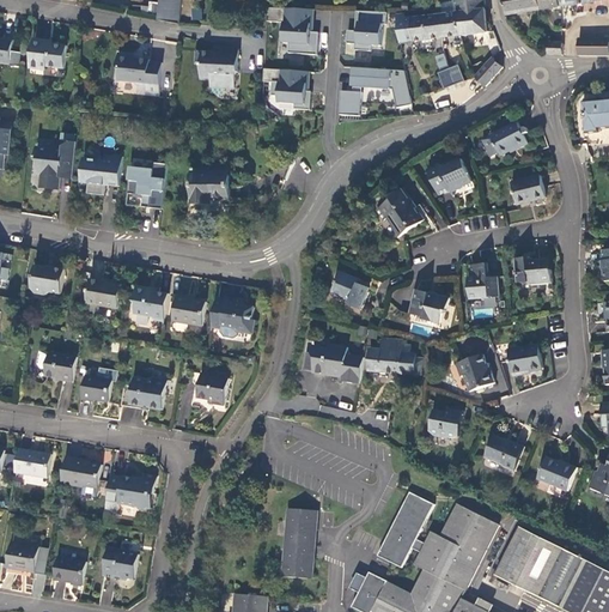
[(154,0),(153,20),(174,22),(175,0),(154,0)]
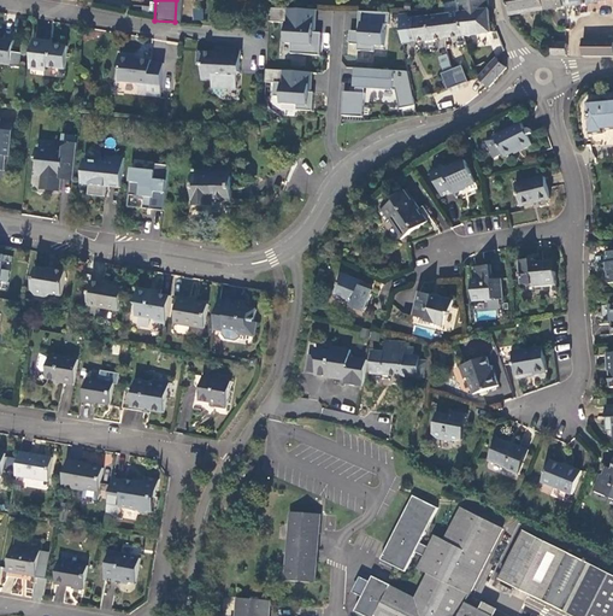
[(490,33),(484,0),(454,0),(457,12),(459,35),(459,36),(490,33)]
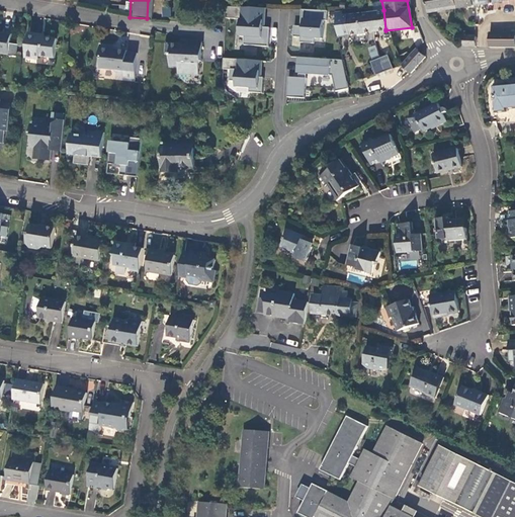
[(424,0),(426,13),(454,8),(453,0),(424,0)]
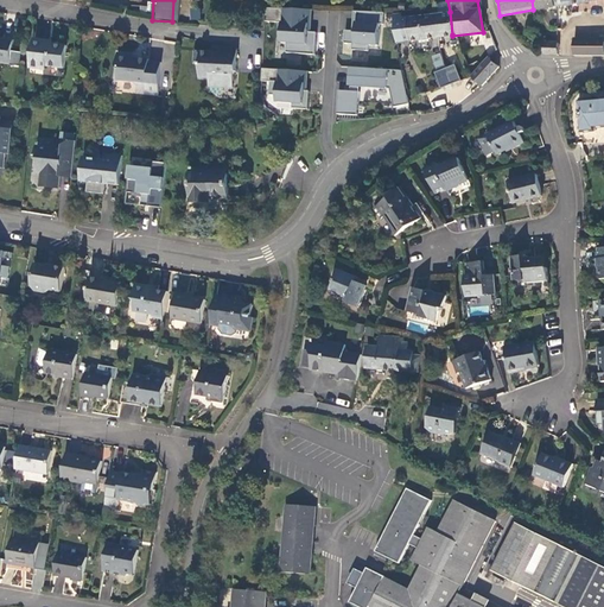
[(532,0),(533,10),(552,6),(551,0),(532,0)]
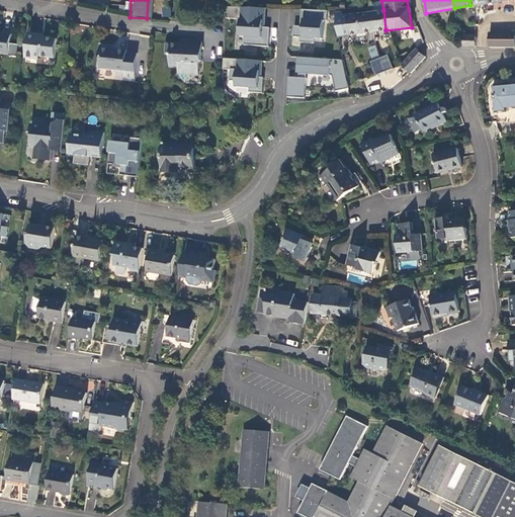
[(242,45),(266,46),(267,26),(260,25),(261,7),(225,5),(225,17),(239,18),(238,35),(243,35),(242,45)]
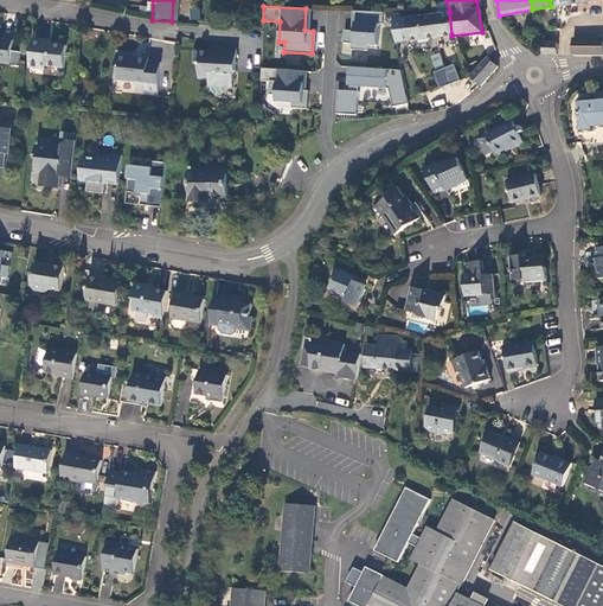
[(379,24),(380,12),(353,11),(352,30),(341,30),(341,42),(348,43),(348,49),(365,49),(365,44),(374,44),(376,23),(379,24)]
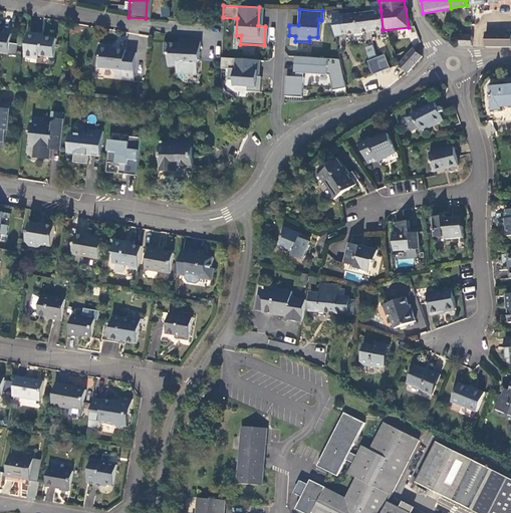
[(337,10),(330,10),(333,35),(382,29),(380,10),(366,11),(338,15),(337,10)]
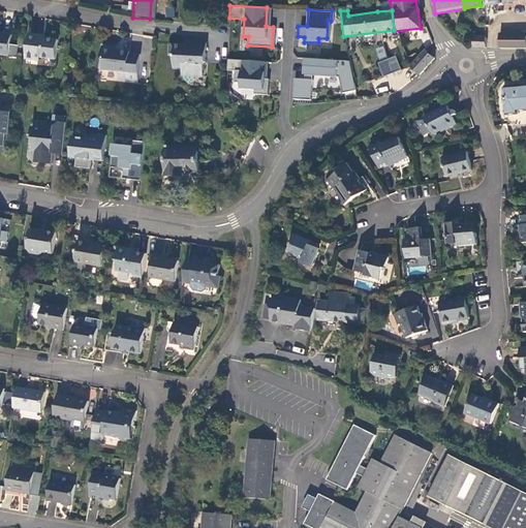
[(8,44),(9,35),(7,34),(0,33),(0,56),(16,58),(17,45),(8,44)]
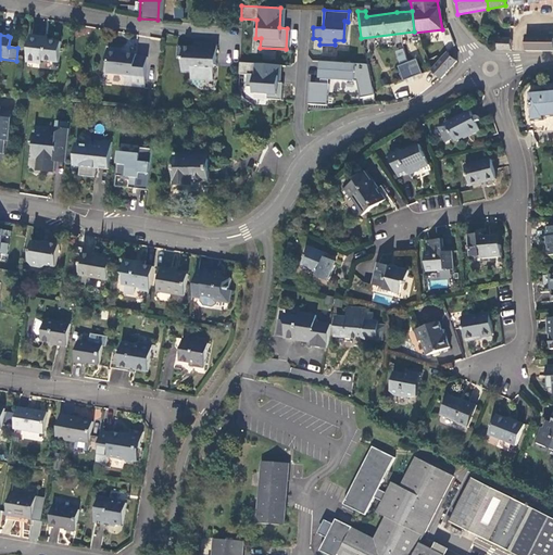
[(59,42),(38,39),(38,37),(27,36),(25,62),(36,63),(36,60),(57,62),(59,42)]
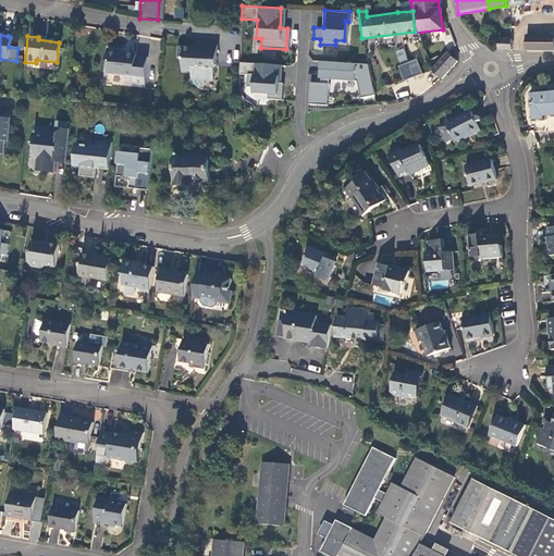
[(508,39),(493,38),(494,49),(509,49),(508,39)]
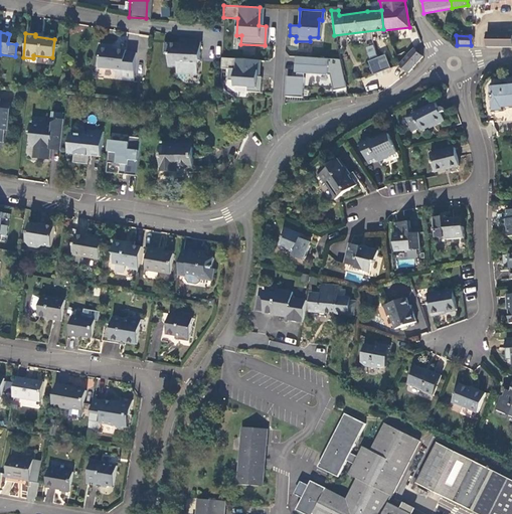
[(480,35),(480,46),(511,46),(511,41),(510,35),(480,35)]
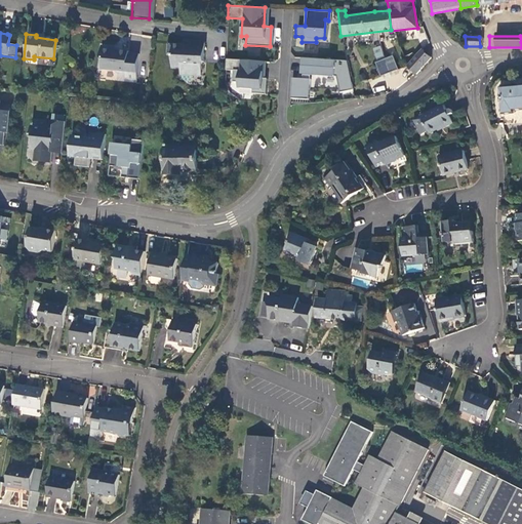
[(202,61),(203,40),(191,40),(191,44),(181,44),(166,43),(165,52),(171,52),(170,66),(179,66),(179,74),(199,75),(200,61),(202,61)]
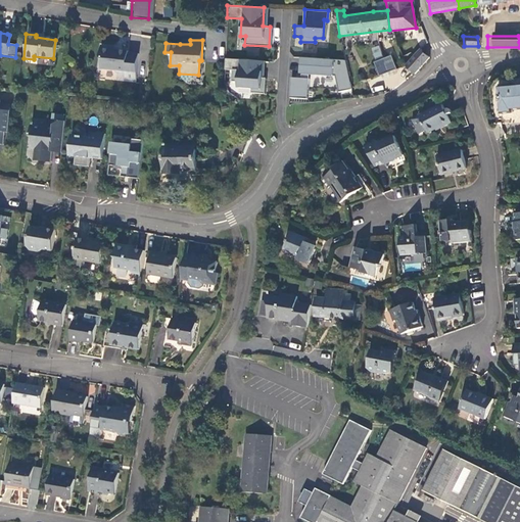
[(371,57),(379,55),(376,44),(368,46),(371,57)]
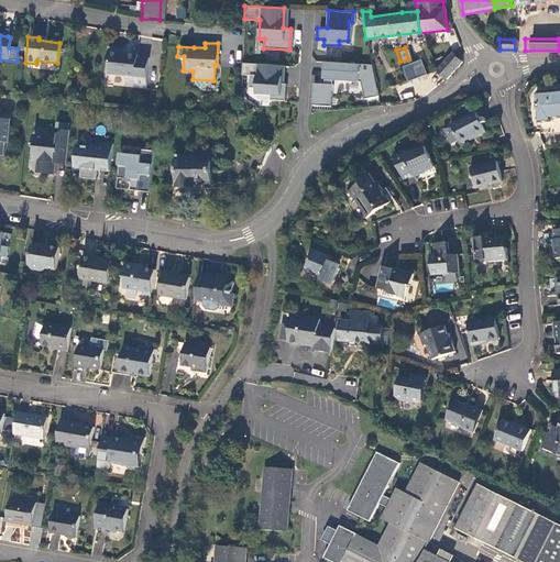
[(144,84),(147,57),(136,56),(136,54),(122,53),(120,50),(107,48),(106,61),(107,64),(107,74),(121,75),(123,78),(133,78),(133,83),(144,84)]
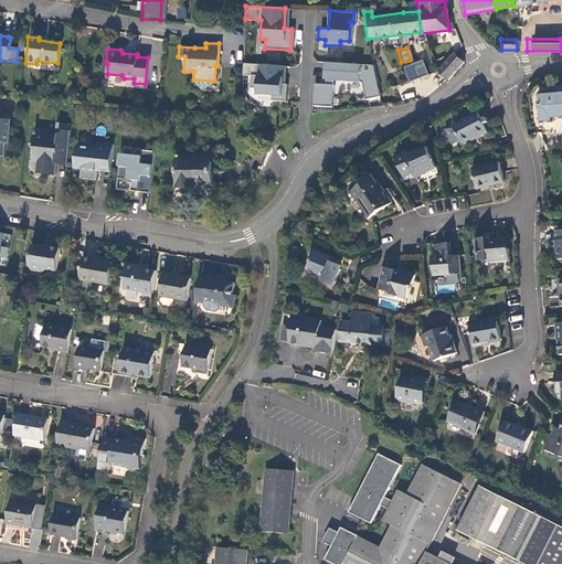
[(452,53),(436,70),(446,78),(462,61),(452,53)]
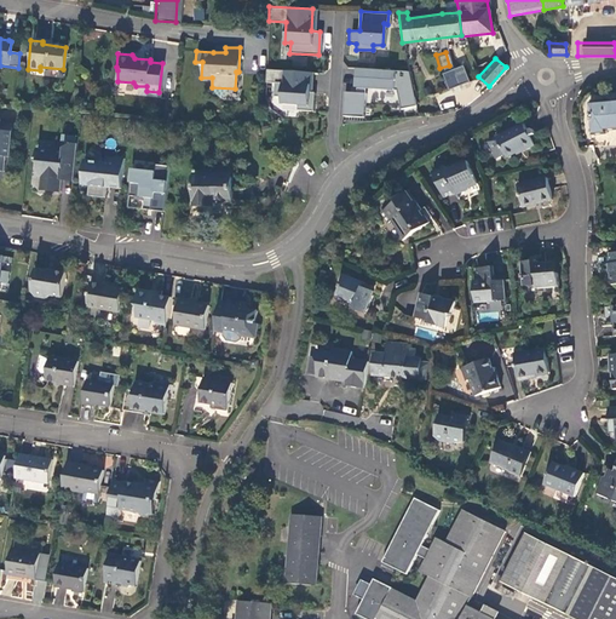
[(438,72),(444,87),(465,79),(459,63),(438,72)]
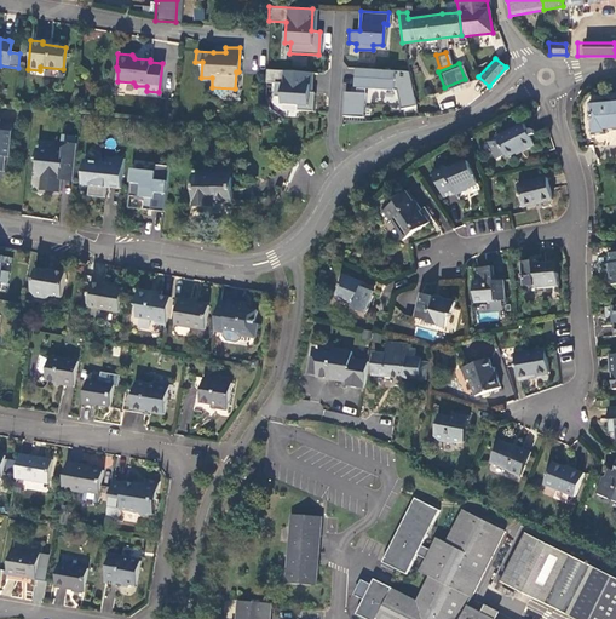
[(414,104),(407,72),(407,70),(356,68),(355,91),(343,91),(341,115),(361,116),(363,87),(395,89),(399,108),(414,104)]
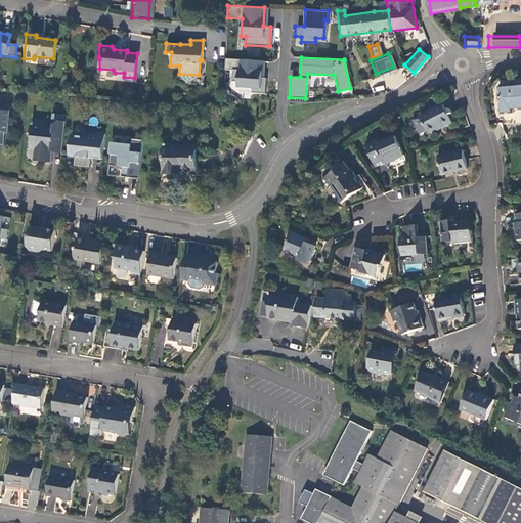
[(259,77),(260,60),(223,58),(223,69),(230,70),(229,80),(236,81),(235,87),(249,88),(249,91),(263,92),(264,77),(259,77)]
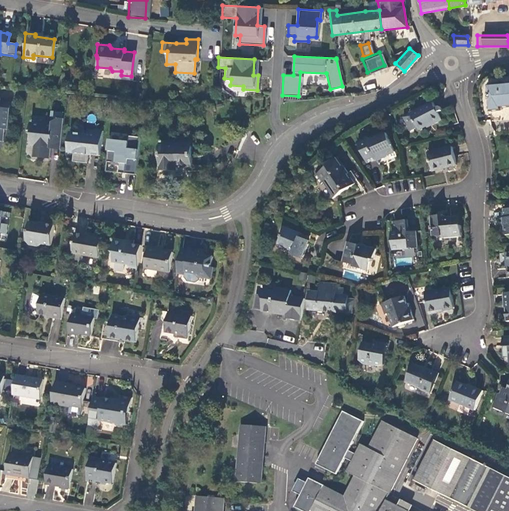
[(508,82),(485,85),(487,110),(498,109),(498,107),(508,106),(508,82)]
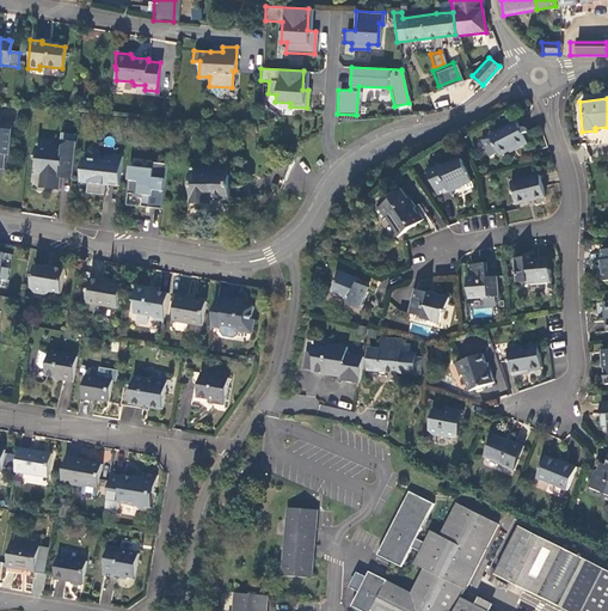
[(514,121),(487,135),(480,140),(487,156),(496,152),(498,156),(508,151),(514,147),(514,148),(526,142),(514,121)]
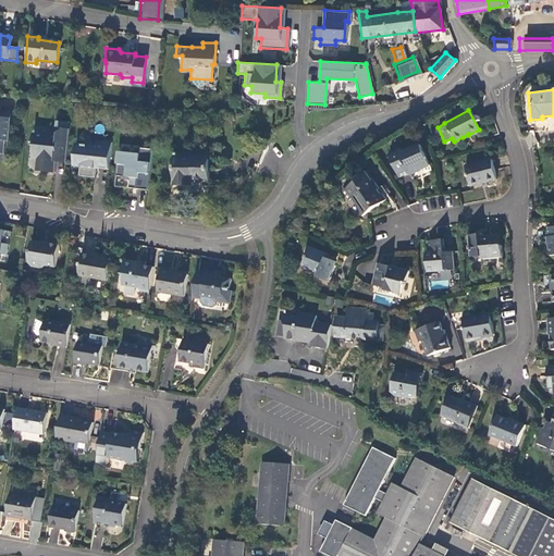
[(5,141),(9,114),(0,113),(0,155),(1,155),(2,141),(5,141)]
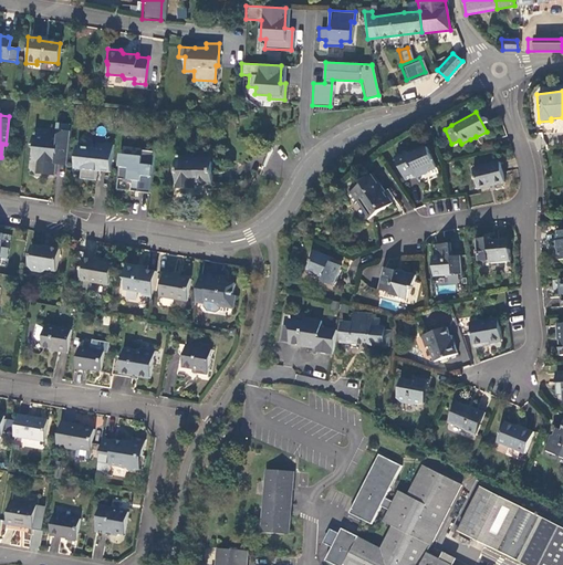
[(58,157),(68,157),(70,131),(59,131),(59,135),(50,135),(45,136),(32,135),(31,148),(33,149),(32,157),(37,163),(37,174),(54,175),(55,164),(53,164),(54,160),(58,157)]
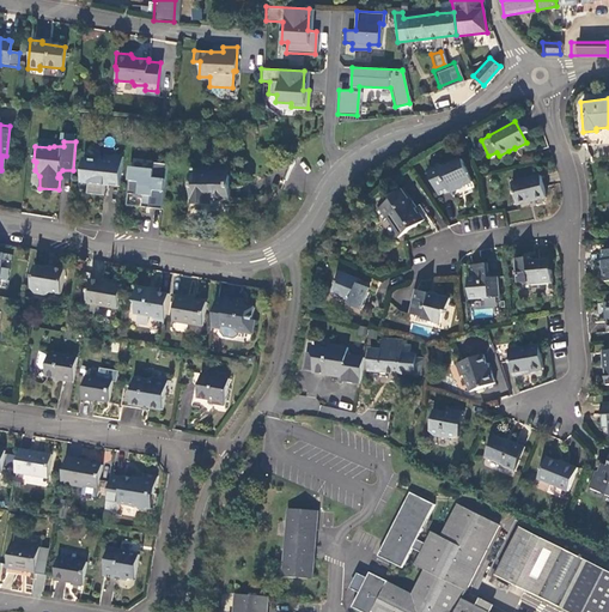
[(105,185),(119,186),(120,168),(121,157),(103,156),(103,159),(84,158),(81,181),(89,182),(87,192),(104,193),(105,185)]
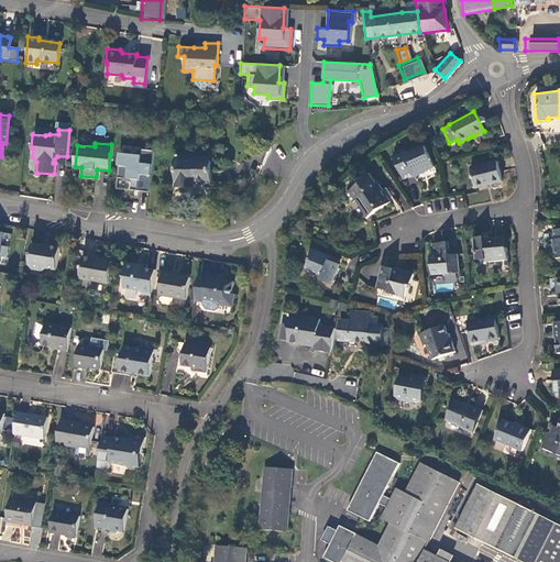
[(392,154),(401,177),(412,173),(413,175),(431,166),(423,145),(404,153),(403,150),(392,154)]
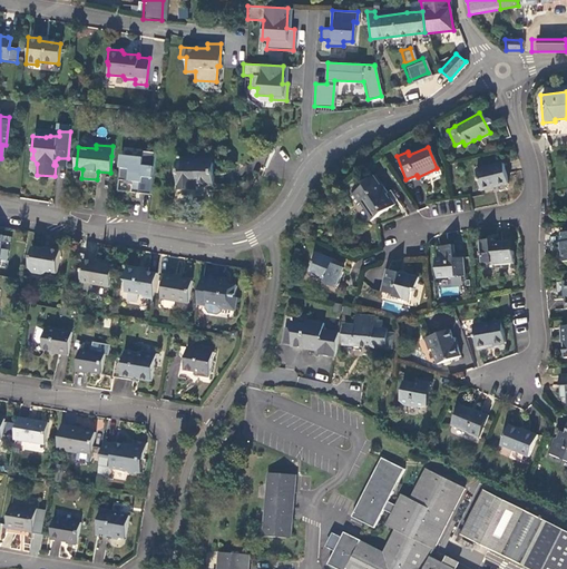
[(120,155),(118,180),(133,182),(139,183),(138,194),(149,195),(154,153),(142,151),(142,157),(120,155)]
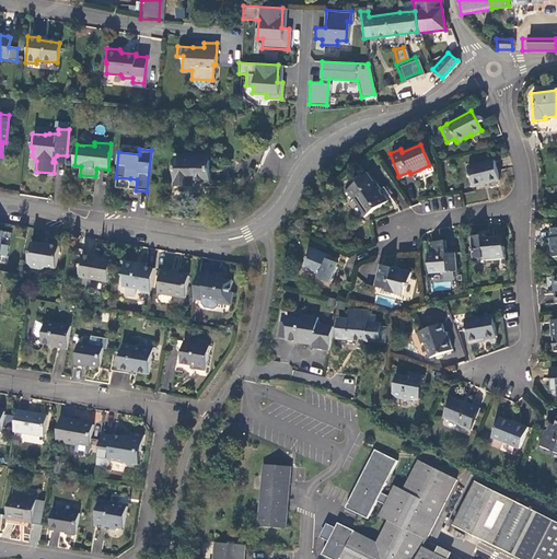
[(208,156),(173,156),(173,185),(190,185),(190,182),(208,182),(208,156)]
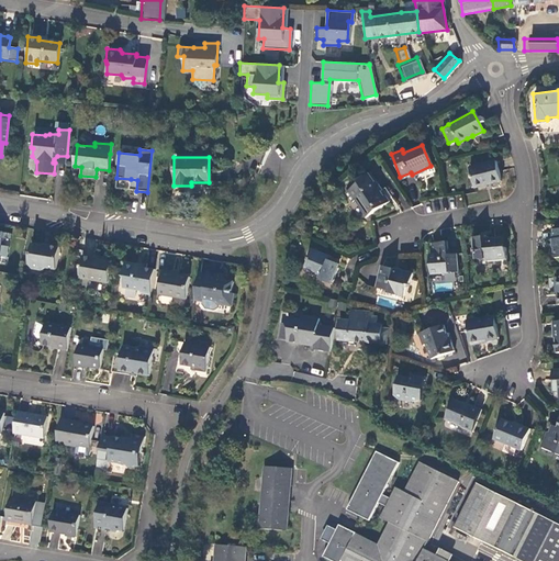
[(493,160),(467,167),(472,188),(499,181),(493,160)]
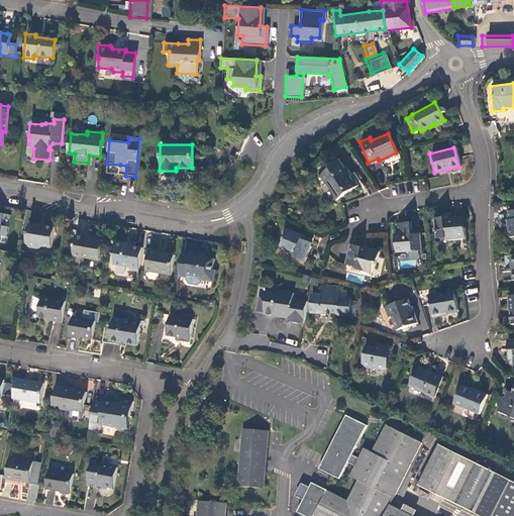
[(325,183),(335,199),(356,186),(356,185),(360,183),(351,172),(348,174),(344,166),(341,167),(336,160),(326,166),(328,169),(316,177),(321,186),(325,183)]
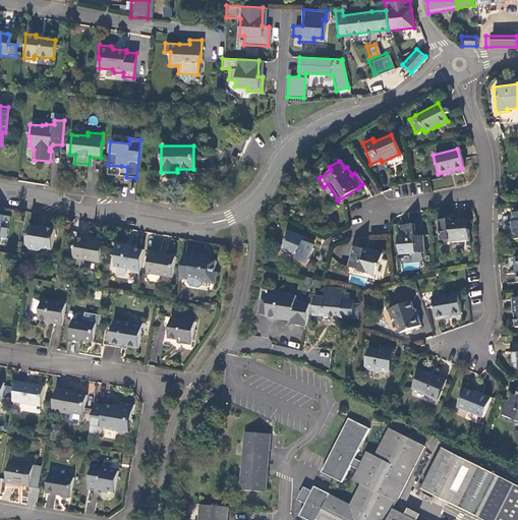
[(437,219),(438,240),(447,240),(447,241),(468,240),(467,229),(465,229),(465,220),(450,221),(449,218),(437,219)]
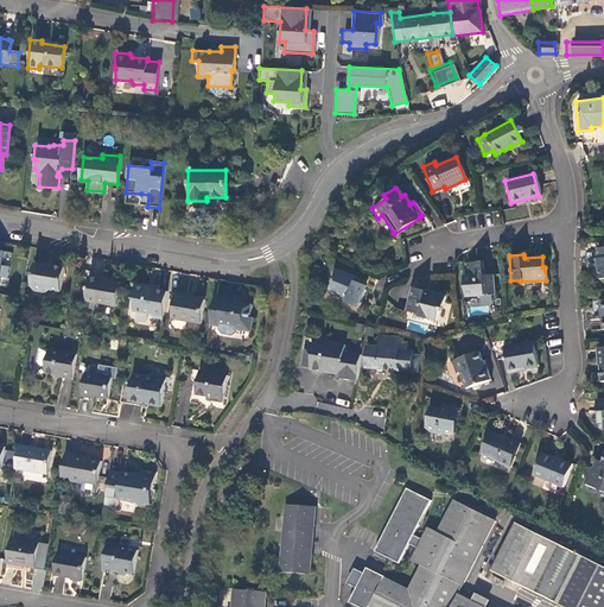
[(463,296),(494,293),(491,274),(484,274),(482,260),(464,261),(464,274),(462,276),(463,296)]
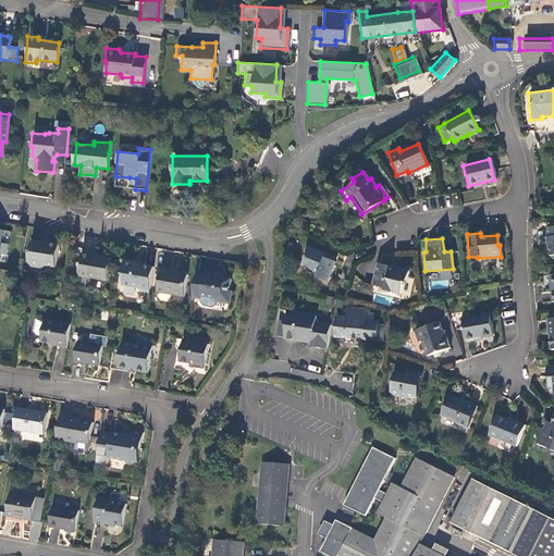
[(53,267),(57,245),(48,244),(48,245),(31,243),(27,263),(31,267),(40,268),(45,266),(53,267)]
